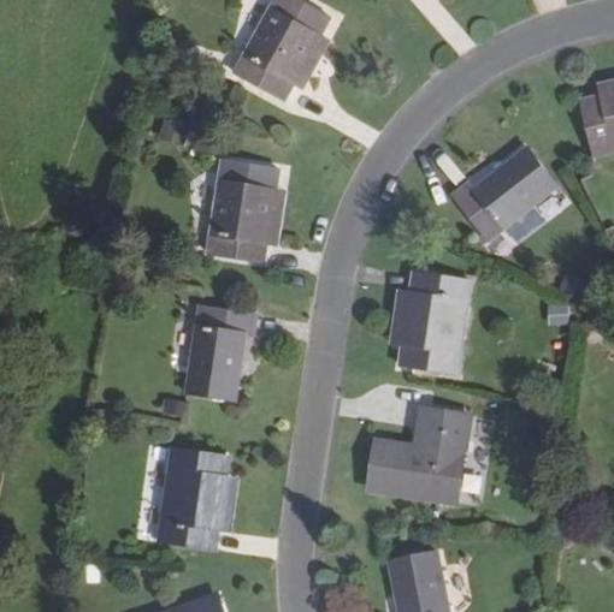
[(284,96),(291,82),(320,30),(330,13),(305,0),(273,0),(235,69),(284,96)]
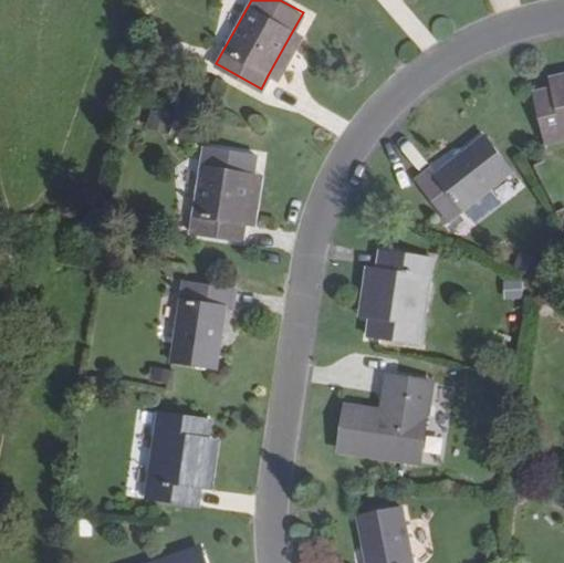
[(279,82),(305,34),(294,28),(268,75),(279,82)]
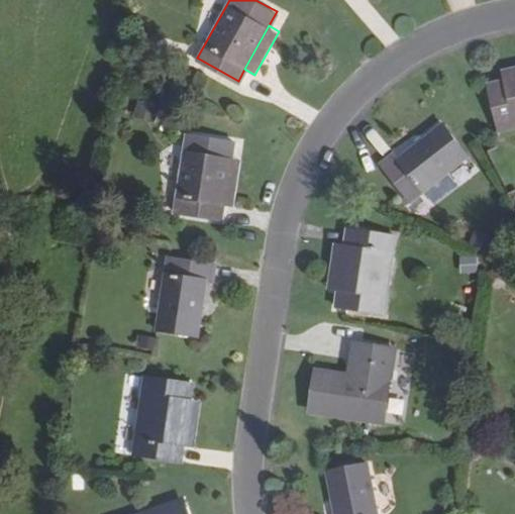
[(514,63),(501,67),(504,78),(514,75),(514,63)]
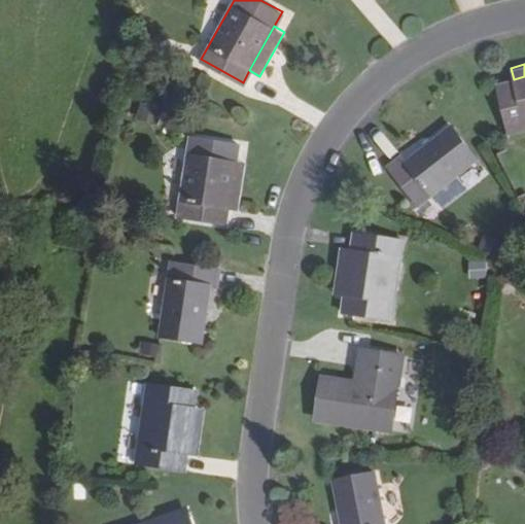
[(524,127),(524,76),(514,79),(497,82),(509,131),(524,127)]
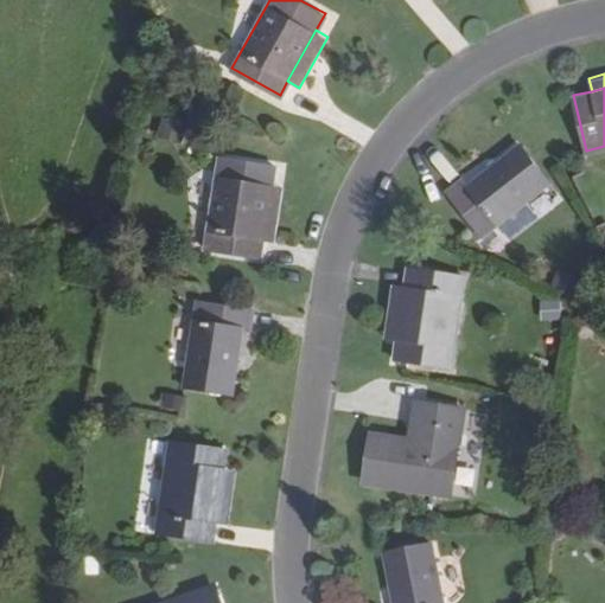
[(462,177),(445,191),(482,235),(549,183),(518,143),(466,185),(462,177)]
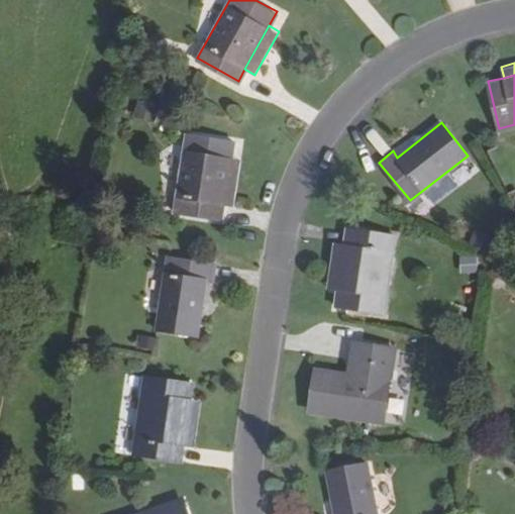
[(221,217),(223,203),(231,156),(233,140),(187,133),(175,209),(221,217)]
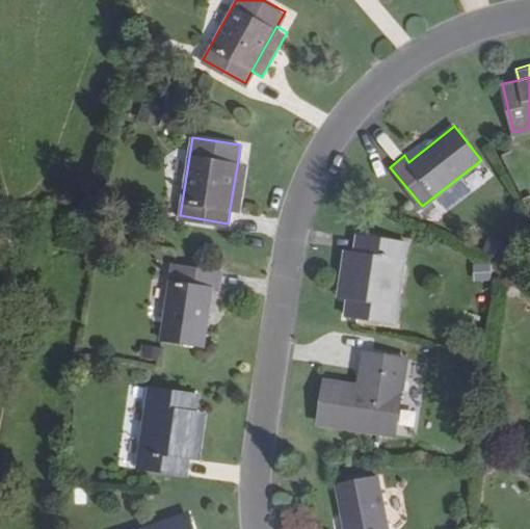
[(241,211),(249,162),(238,160),(230,209),(241,211)]
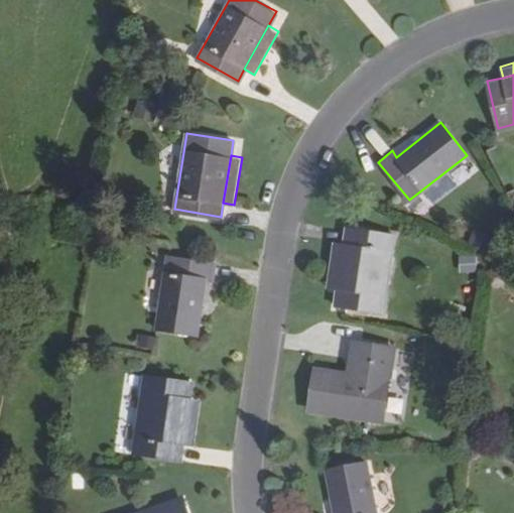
[(393,235),(347,227),(345,242),(336,289),(334,304),(382,311),(393,235)]
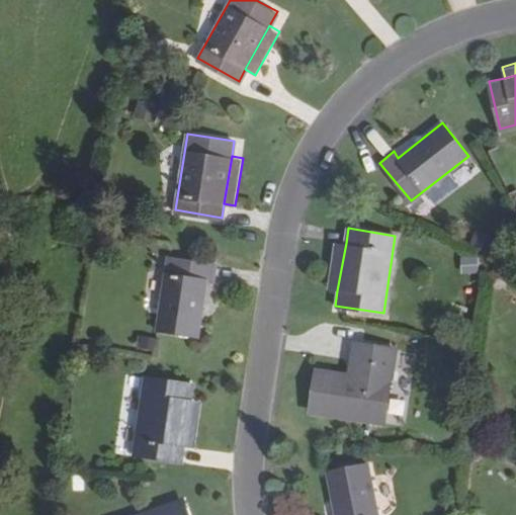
[(334,242),(326,287),(337,290),(346,243),(334,242)]
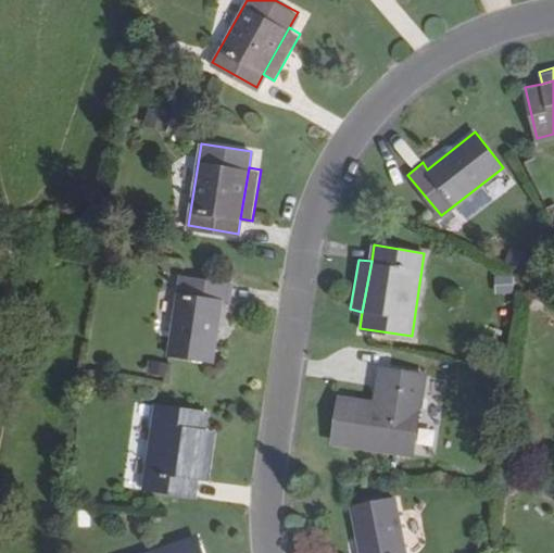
[(231,283),(179,275),(167,353),(212,360),(221,300),(228,302),(231,283)]
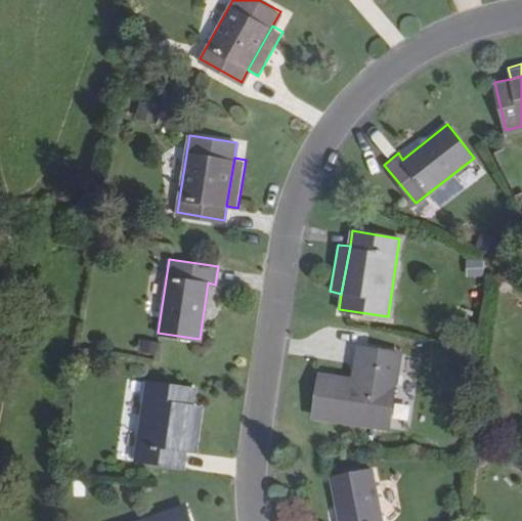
[(320,373),(312,416),(387,427),(394,383),(395,383),(400,352),(358,346),(352,377),(320,373)]
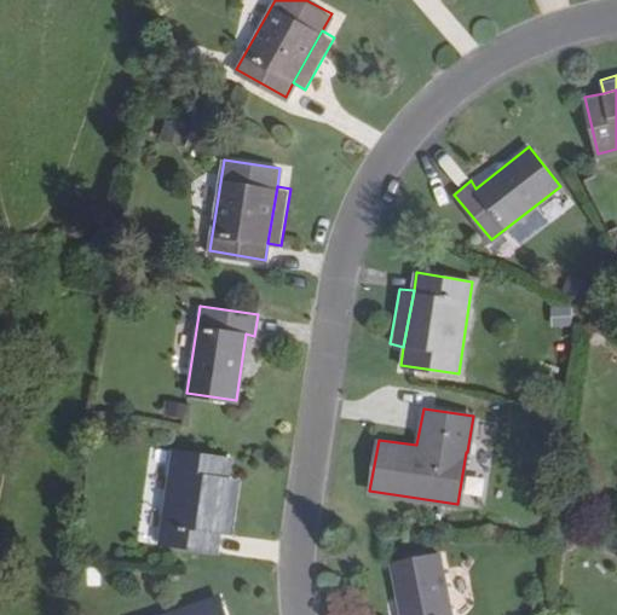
[(215,550),(219,532),(228,475),(230,458),(172,450),(159,540),(215,550)]
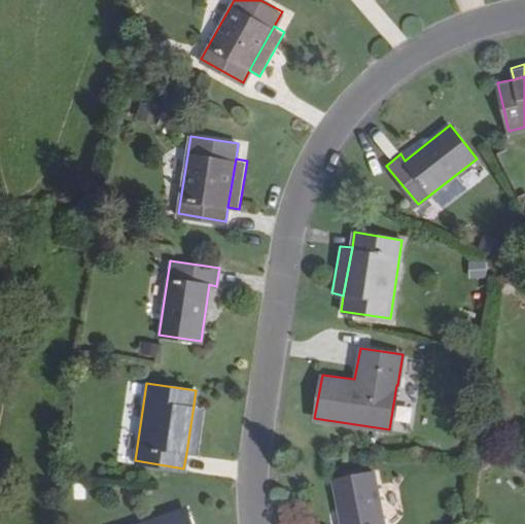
[(199,454),(205,407),(194,405),(186,453),(199,454)]
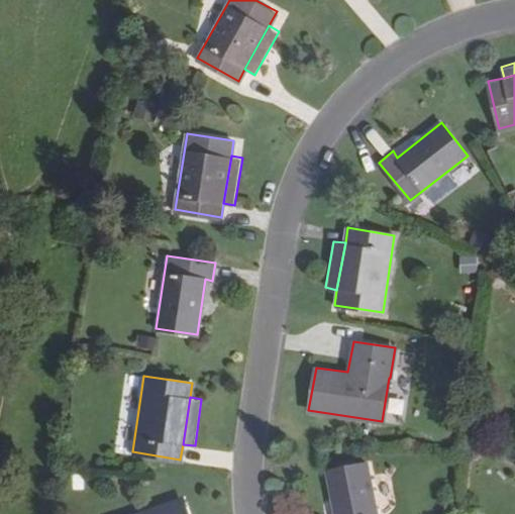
[(377,513),(367,461),(326,470),(334,513),(377,513)]
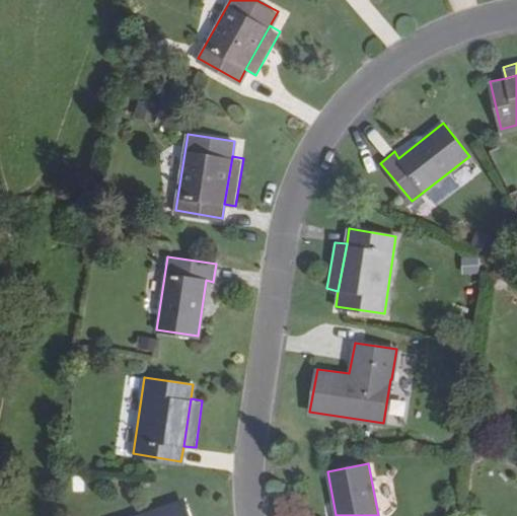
[(186,515),(180,500),(136,515),(186,515)]
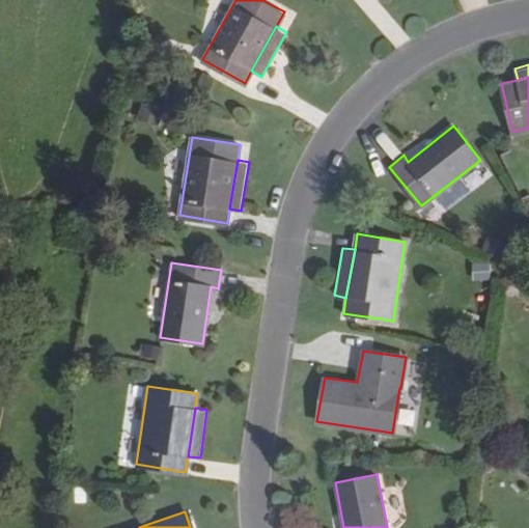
All buildings are outlined.
